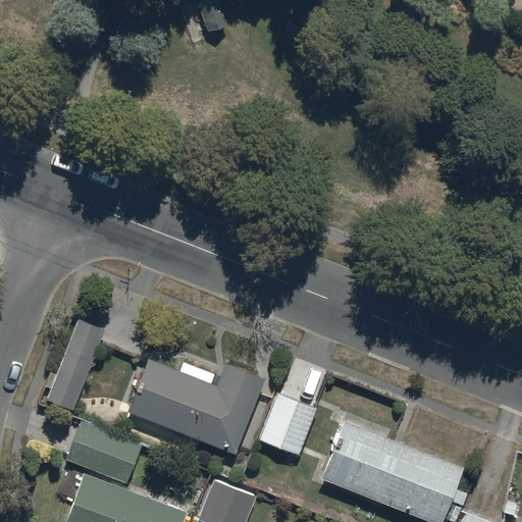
[(217,0),(205,0),(198,3),(200,8),(206,27),(208,33),(227,25),(217,0)]
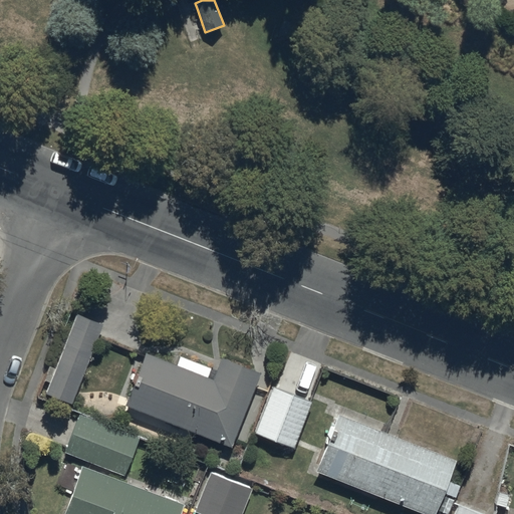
[(46,393),(71,403),(102,323),(76,313),(46,393)]
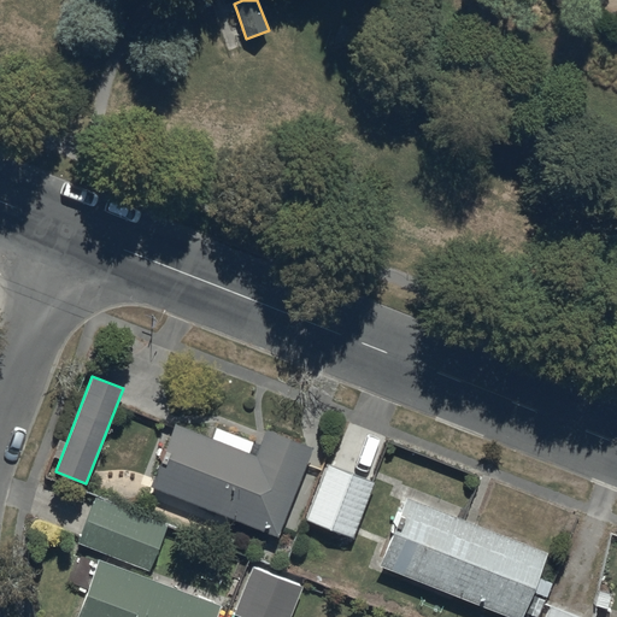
[(174,422),(150,485),(276,535),(312,446),(265,427),(254,453),(174,422)]
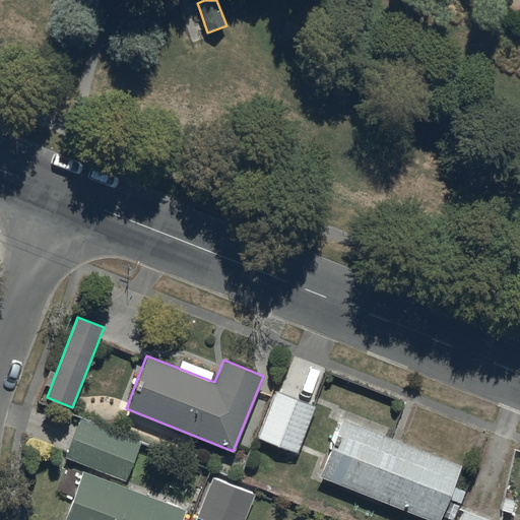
[(276,390),(258,437),(298,452),(316,405),(276,390)]
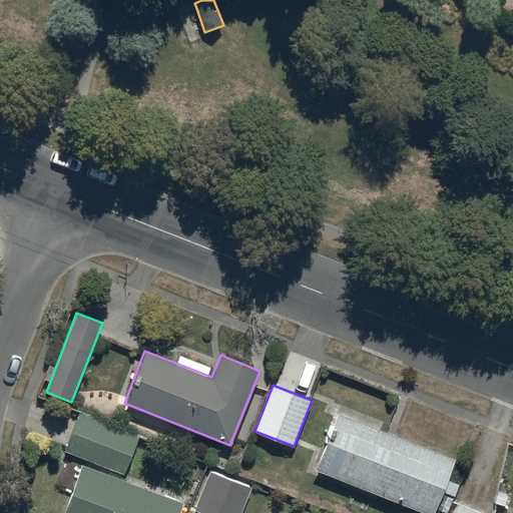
[(432,512),(455,458),(337,412),(315,469),(427,512),(432,512)]
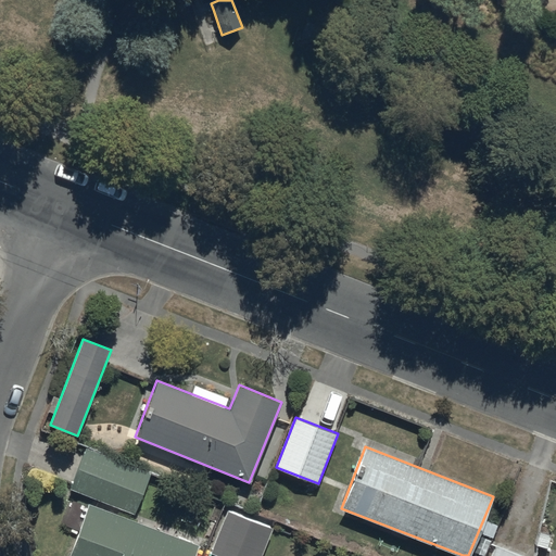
[(150,472),(85,447),(68,488),(135,513),(150,472)]
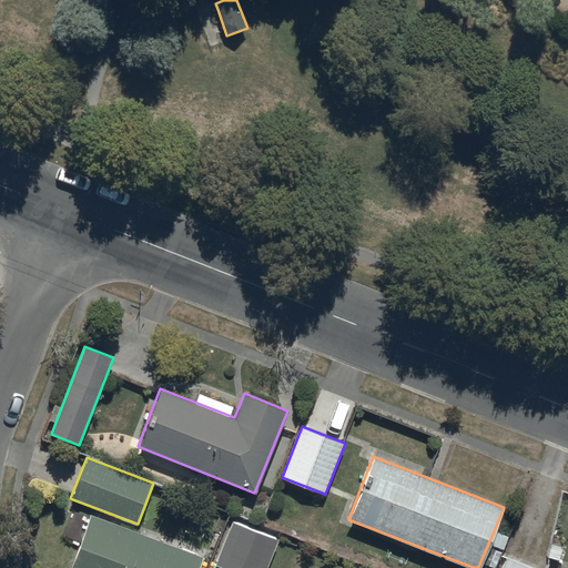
[(198,567),(203,556),(90,514),(69,567),(198,567)]
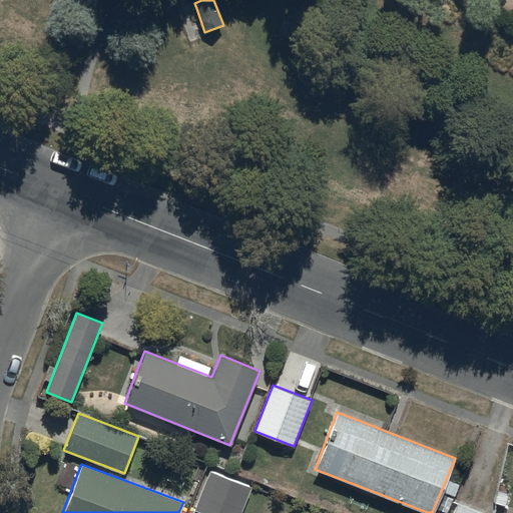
[(237,512),(248,485),(210,471),(194,510),(201,512),(237,512)]
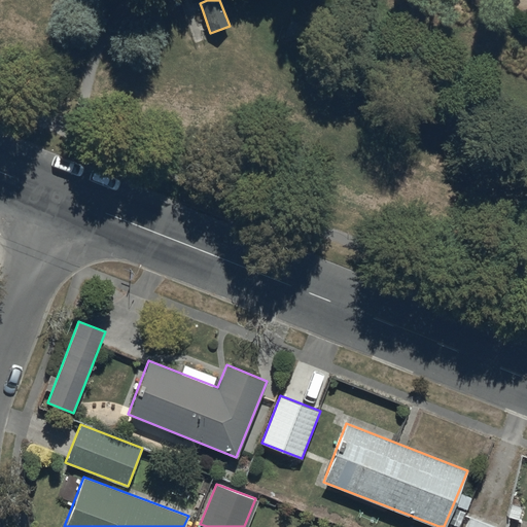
[(495,526),(468,517),(464,526),(495,526)]
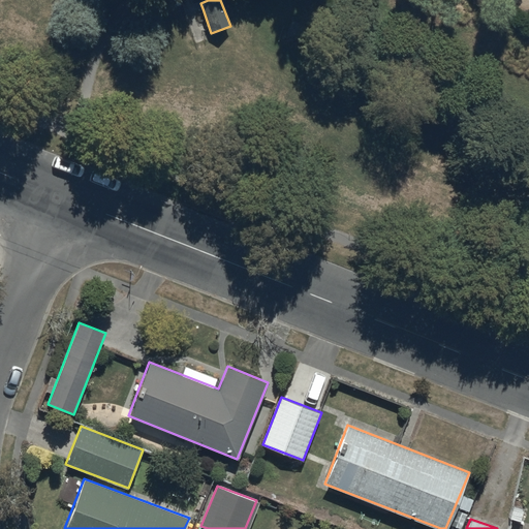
All buildings are outlined.
